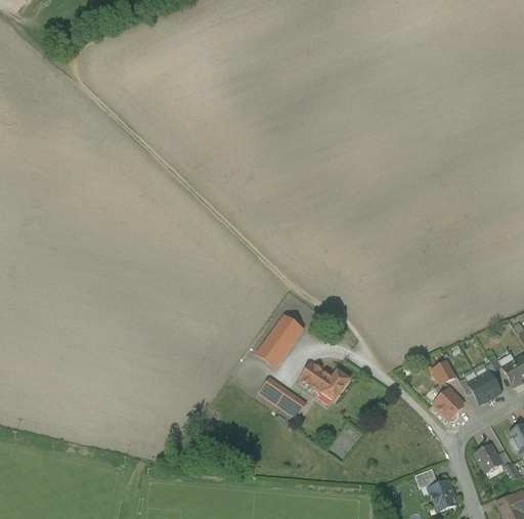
[(284,313),(256,352),(274,365),(302,327),(284,313)]
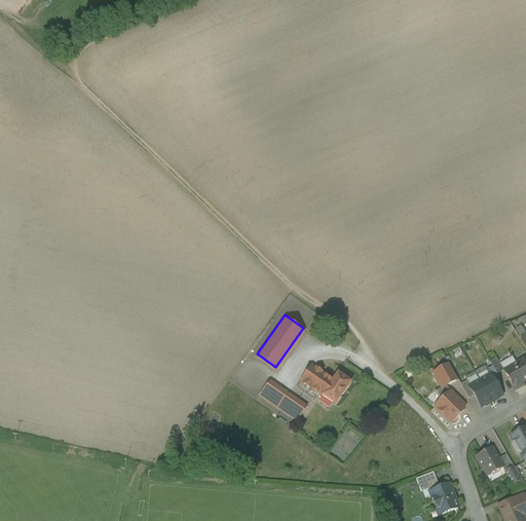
[(502,365),(496,355),(490,359),(492,363),(496,369),(502,365)]
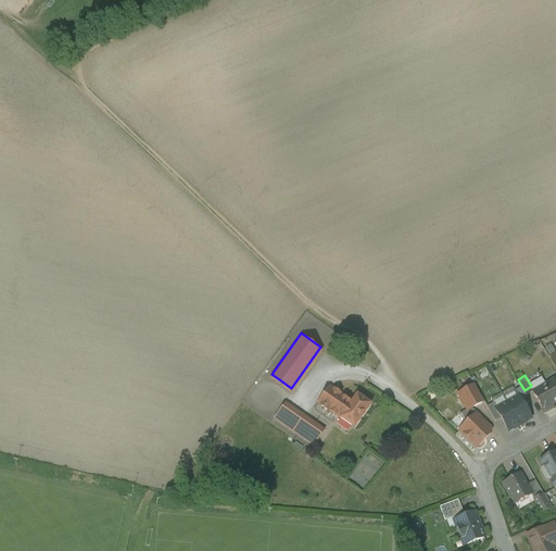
[(555,379),(554,376),(532,389),(544,409),(553,403),(551,401),(555,398),(555,379)]
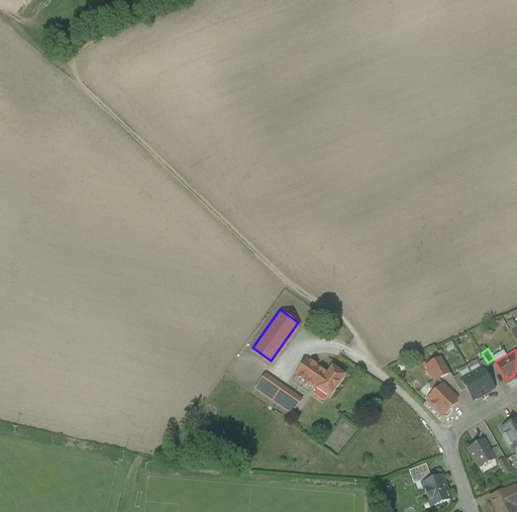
[(441,354),(426,363),(434,377),(434,378),(439,376),(449,370),(441,354)]
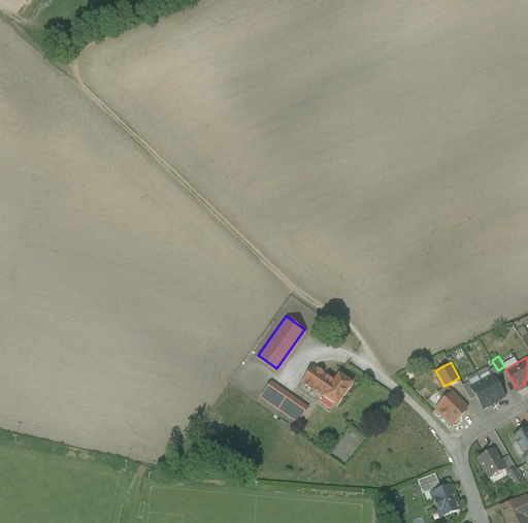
[(317,366),(312,364),(302,380),(297,387),(314,398),(319,391),(323,394),(333,379),(322,370),(323,370),(317,366)]
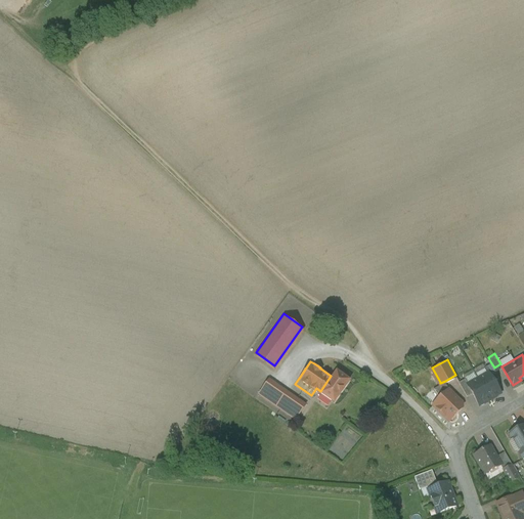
[(494,368),(490,361),(485,364),(488,371),(488,370),(493,379),(498,376),(494,368)]
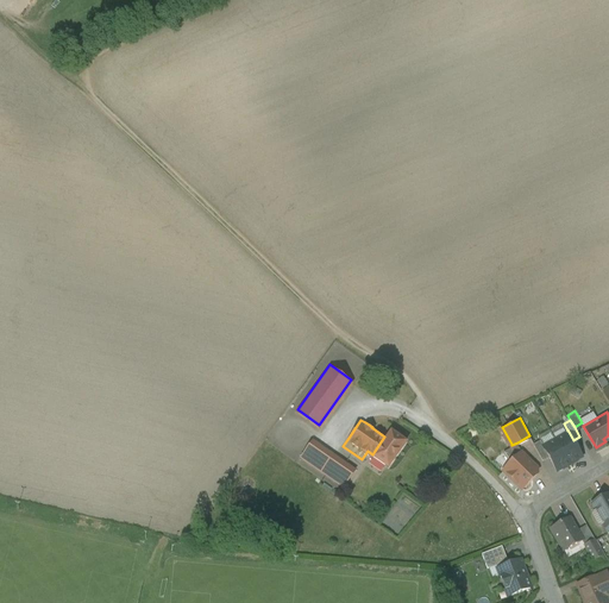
[(384,437),(372,454),(388,464),(406,438),(391,428),(384,437)]
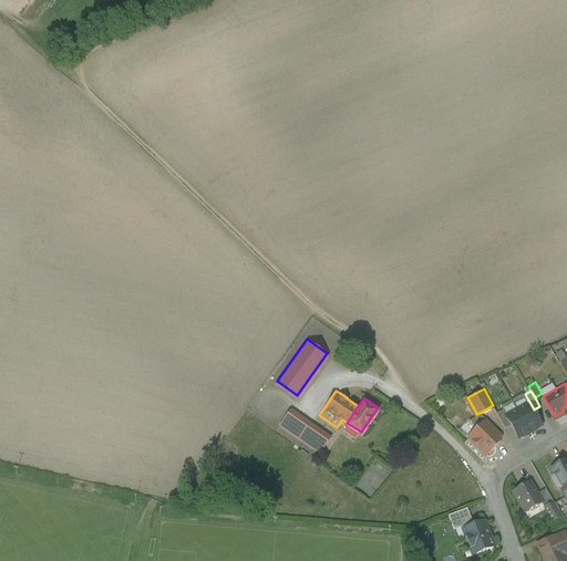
[(528,401),(517,406),(531,429),(534,428),(533,427),(542,422),(534,409),(528,400),(528,401)]
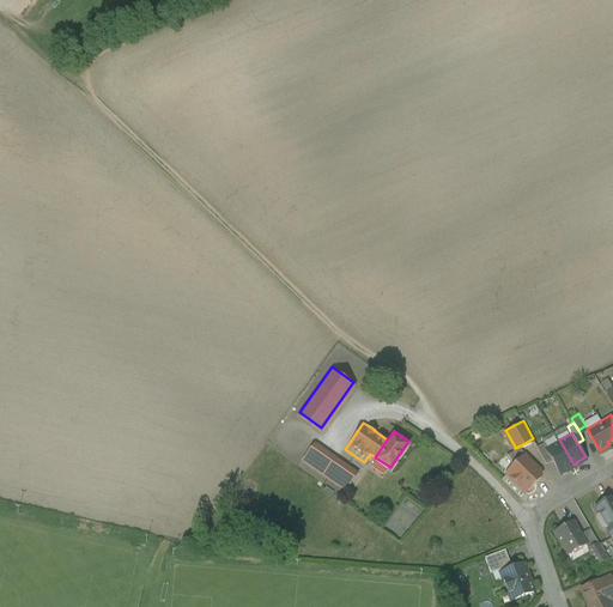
[(544,439),(536,444),(546,461),(552,457),(546,447),(547,447),(544,439)]
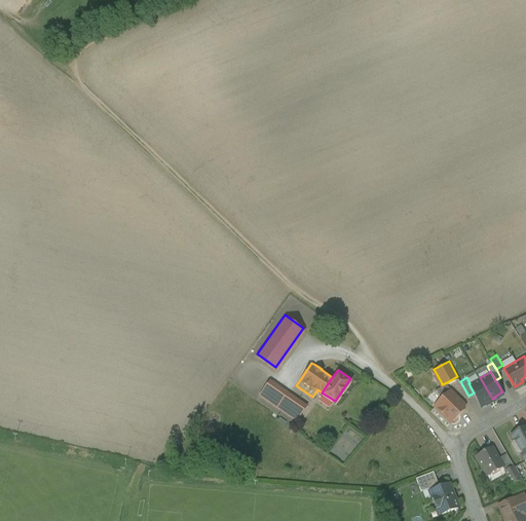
[(492,399),(480,377),(470,383),(468,383),(474,393),(481,404),(488,400),(489,401),(492,399)]
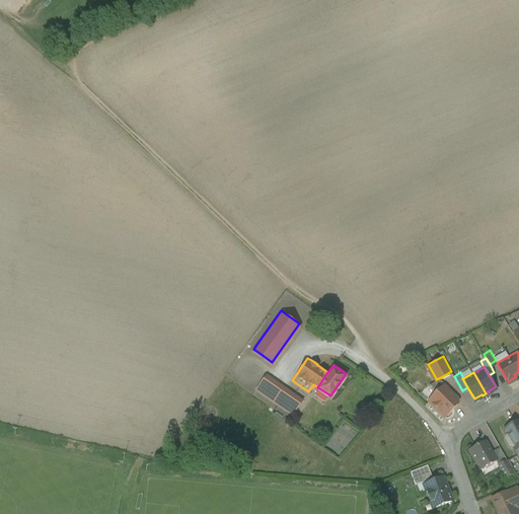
[(286,386),(266,373),(256,386),(276,400),(286,386)]
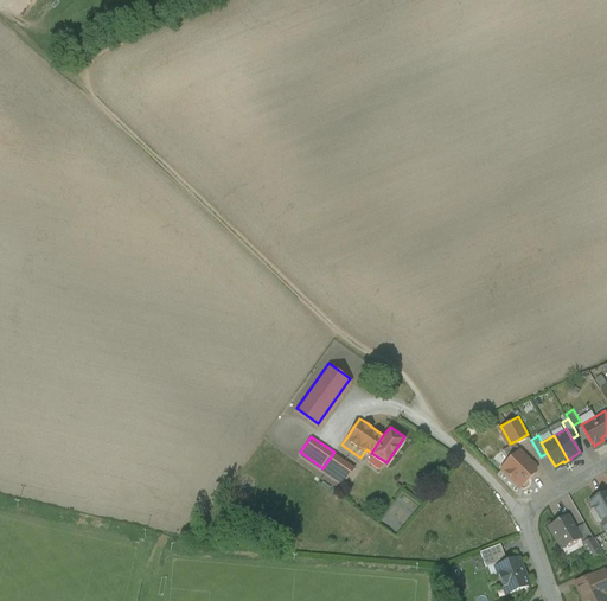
[(510,443),(510,442),(502,447),(508,459),(519,448),(516,441),(510,443)]
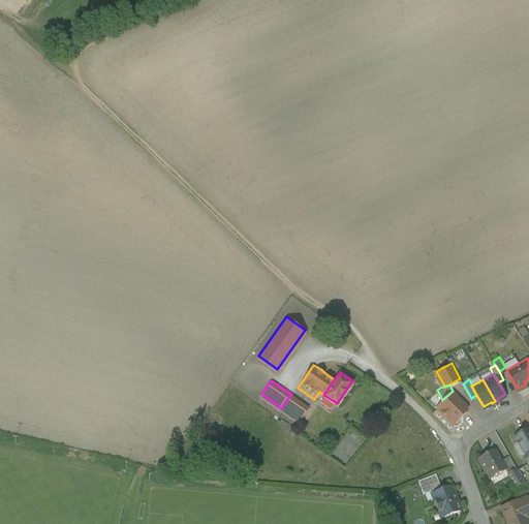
[(442,400),(437,406),(454,422),(466,409),(466,408),(466,404),(453,391),(442,400)]
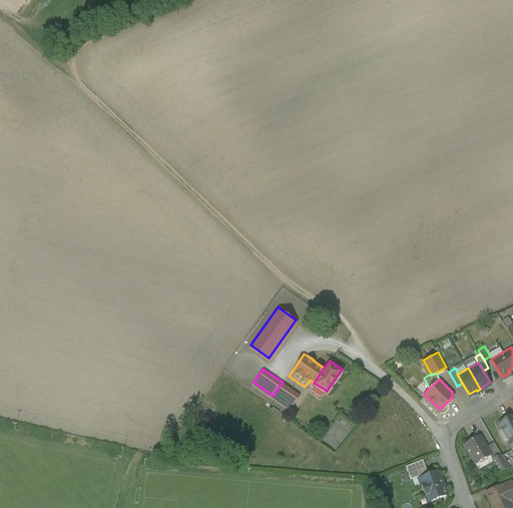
[(299,394),(283,382),(273,396),(290,408),(299,394)]
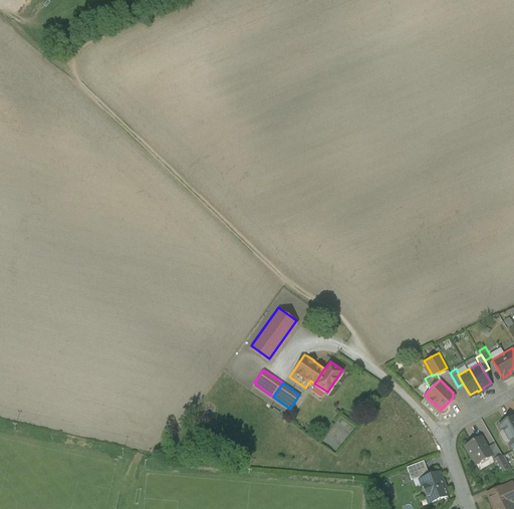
[(513,415),(513,414),(499,423),(503,429),(501,430),(500,433),(504,440),(507,440),(508,440),(512,448),(513,446),(513,415)]
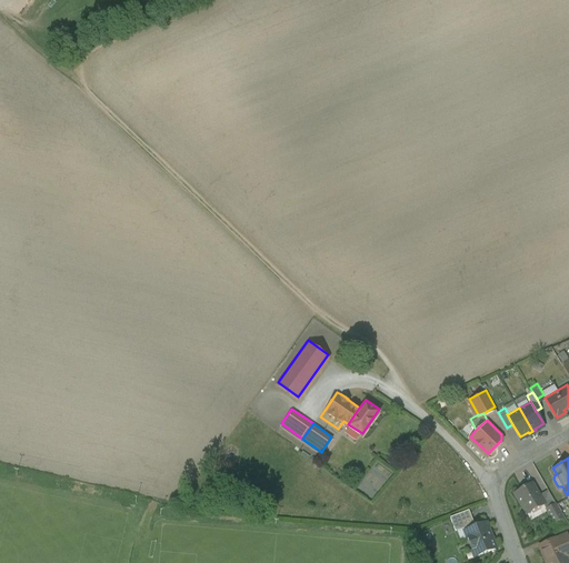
[(531,480),(516,490),(521,500),(520,501),(527,512),(543,502),(531,480)]
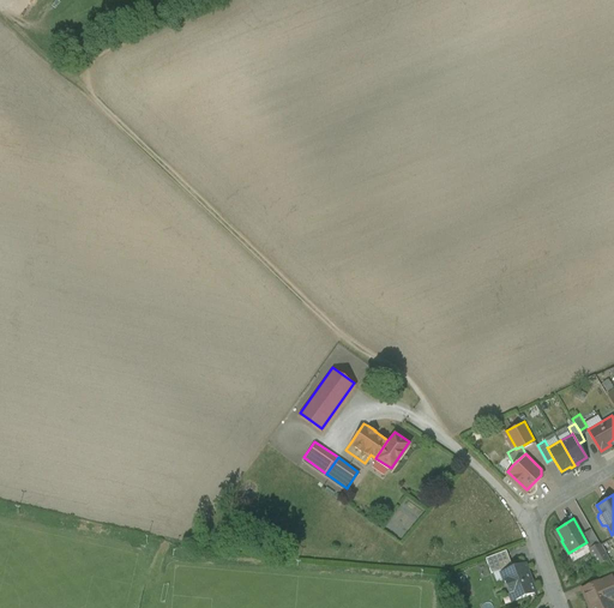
[(607,557),(599,541),(589,547),(597,563),(607,557)]
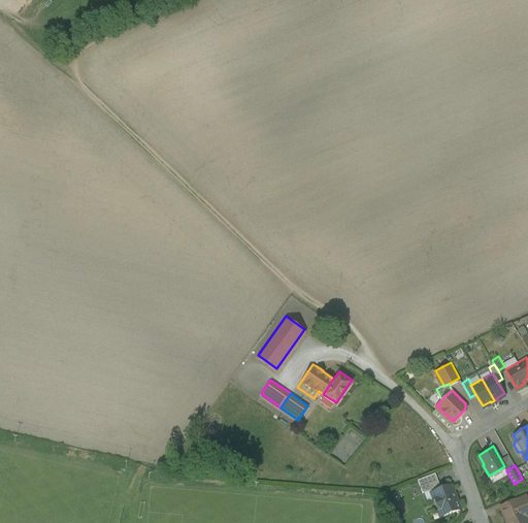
[(435,470),(418,478),(422,490),(430,487),(431,491),(441,487),(435,470)]
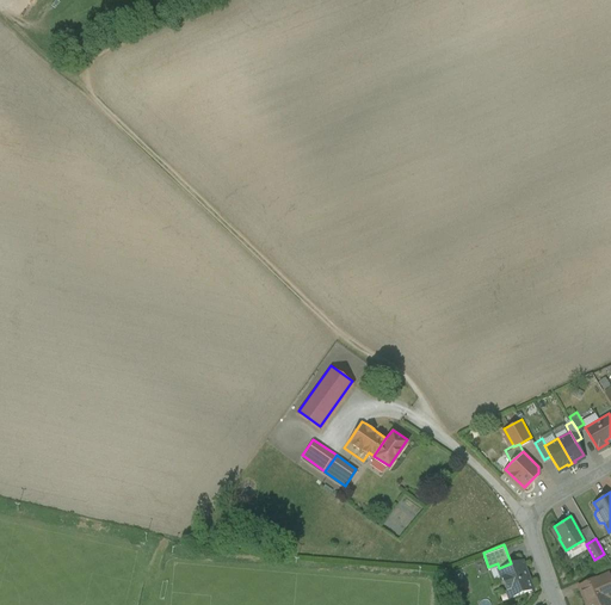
[(511,563),(499,568),(507,587),(511,586),(514,593),(532,586),(522,559),(511,563)]
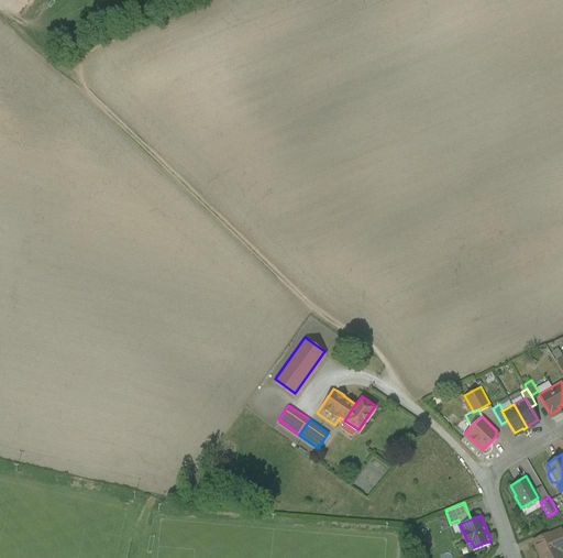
[(562,534),(560,527),(534,538),(540,550),(539,550),(541,557),(555,557),(562,556),(556,545),(562,542),(562,534)]
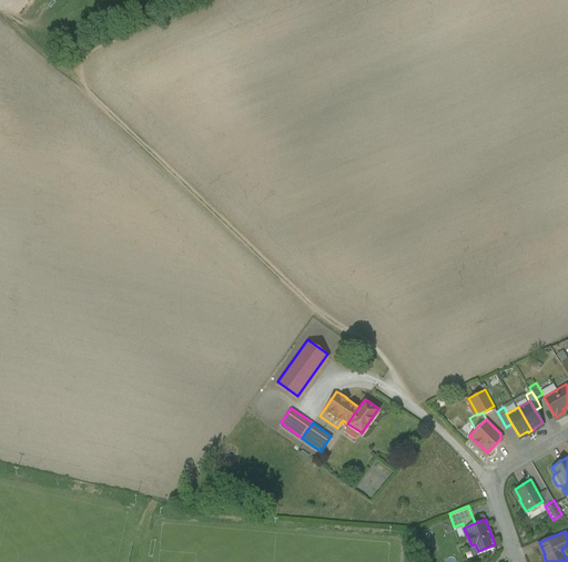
All buildings are outlined.
